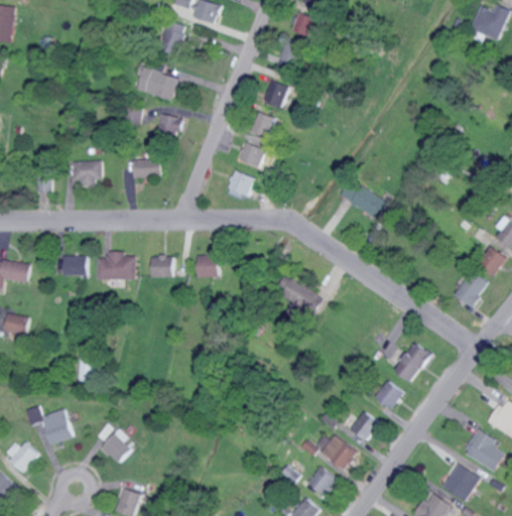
[(216,23),(221,3),(209,0),(175,0),(174,5),(195,10),(194,17),(216,23)]
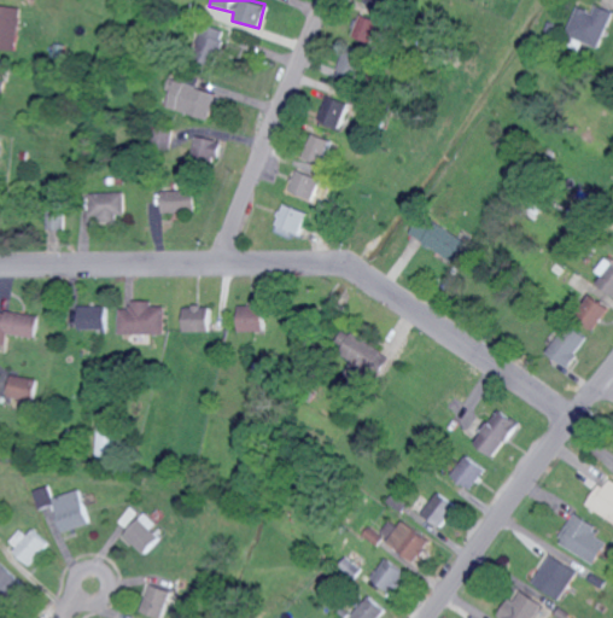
[(362,0),(362,1),(386,11),(390,0),(362,0)]
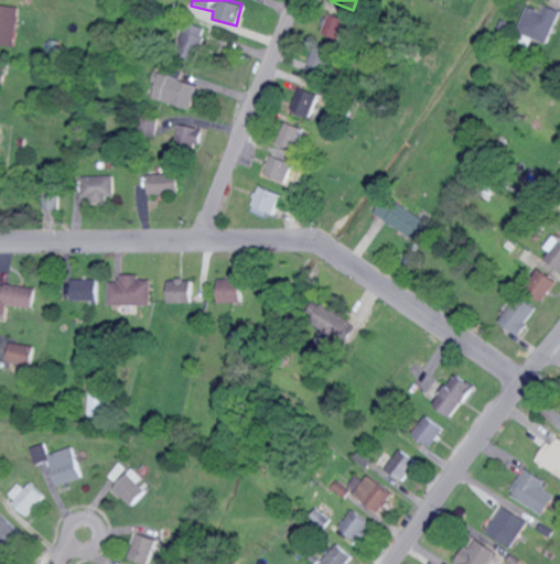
[(0,45),(10,46),(15,8),(0,4),(0,45)]
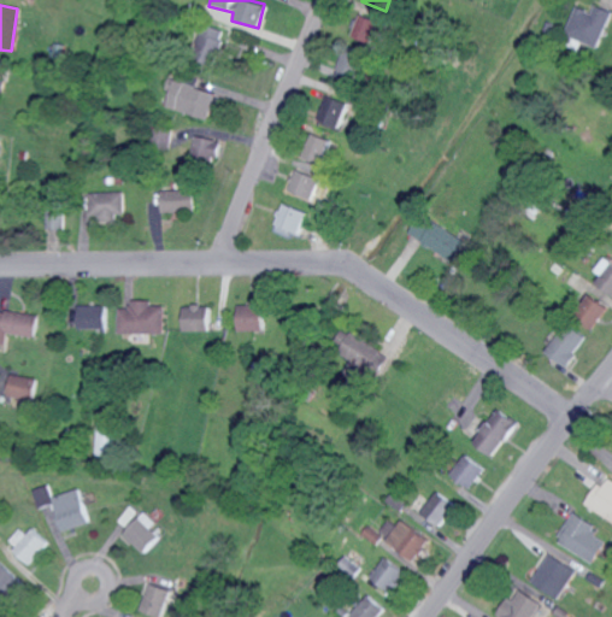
[(589,12),(575,7),(564,33),(594,46),(608,11),(592,5),(589,12)]
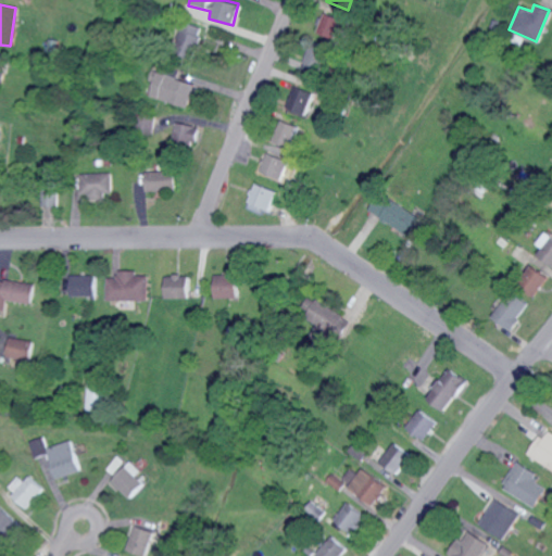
[(340,20),(321,14),(315,33),(334,39),(340,20)]
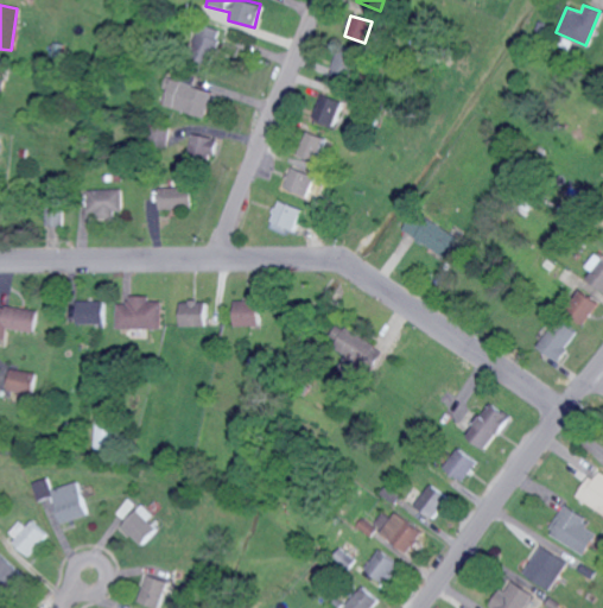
[(209,64),(221,31),(198,24),(188,57),(209,64)]
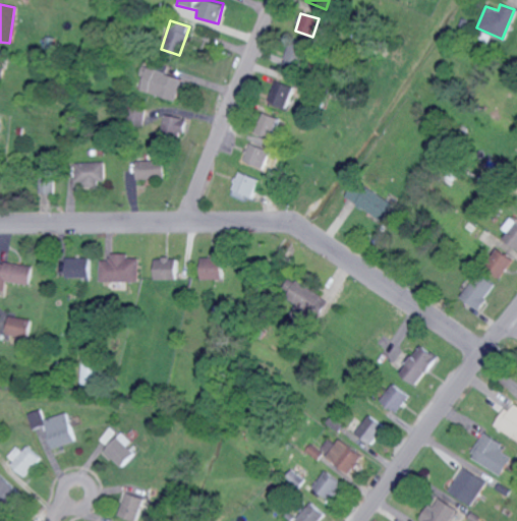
[(307,47),(289,40),(281,59),(300,66),(307,47)]
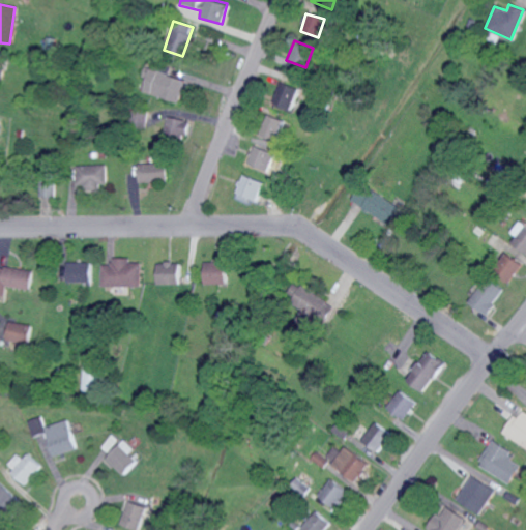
[(177,102),(183,80),(142,67),(141,74),(145,75),(140,91),(177,102)]
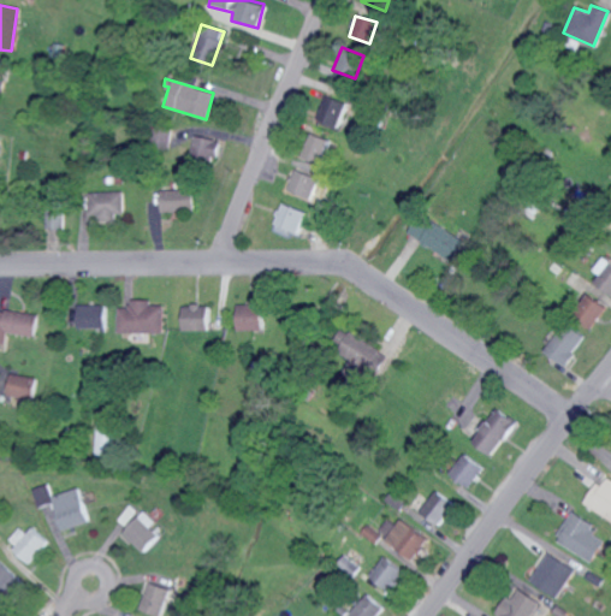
[(339,128),(346,104),(322,95),(314,120),(339,128)]
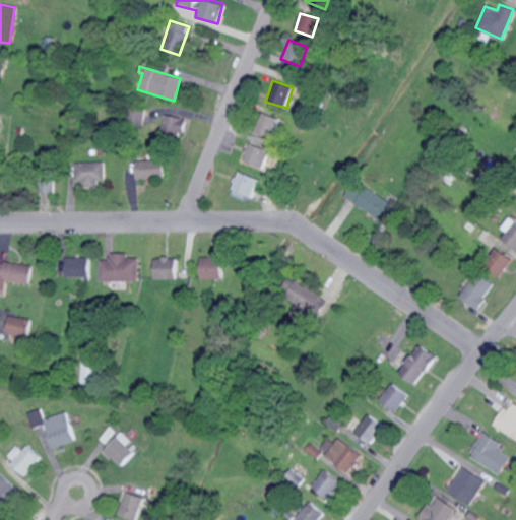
[(269,139),(277,119),(261,112),(252,132),(269,139)]
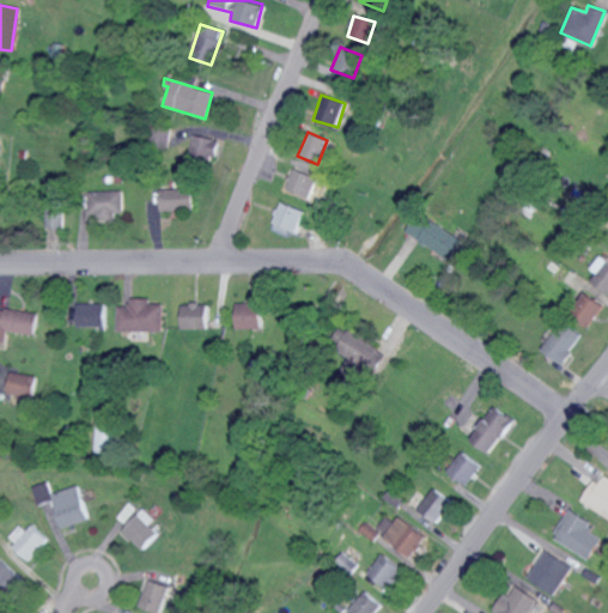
[(213,159),(216,139),(190,137),(188,156),(213,159)]
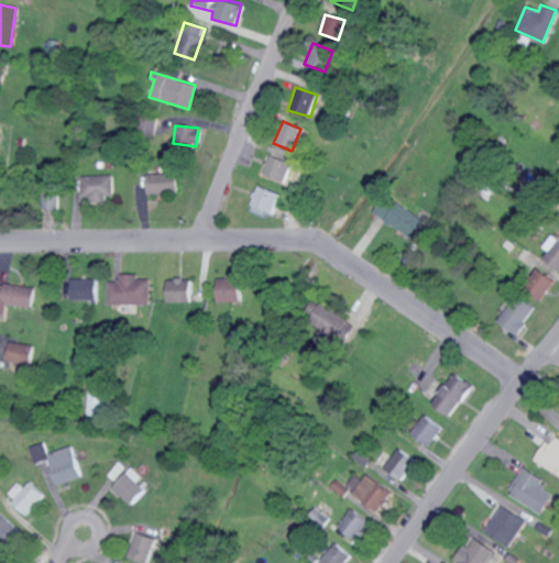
[(291,164),(266,153),(258,173),(282,184),(291,164)]
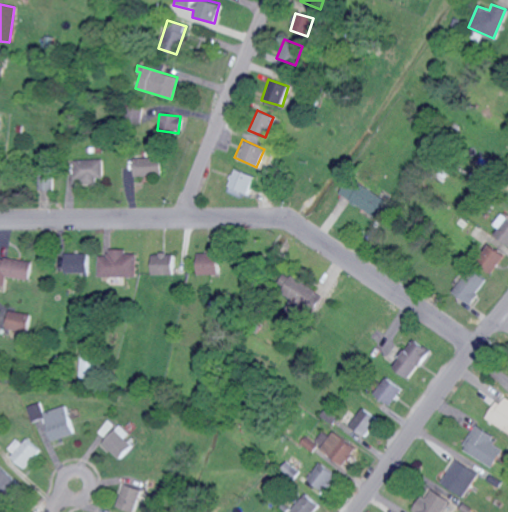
[(159,178),(160,158),(131,157),(131,177),(159,178)]
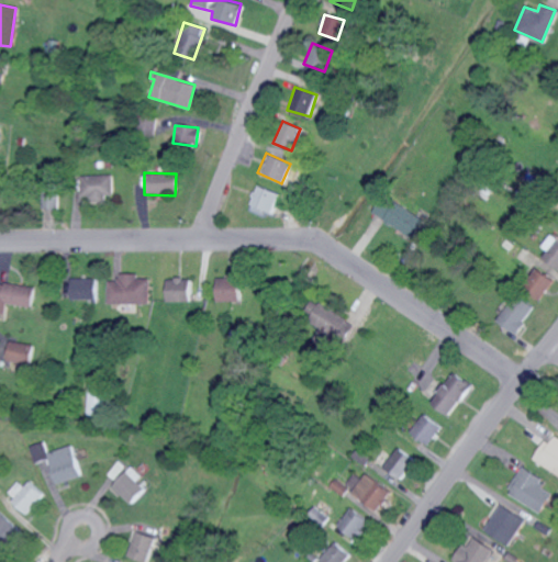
[(109,175),(77,176),(78,200),(100,199),(100,195),(109,195),(109,175)]
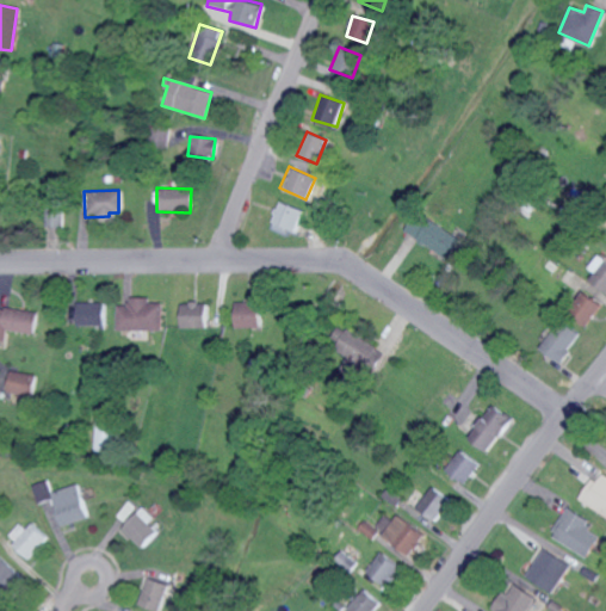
[(57,227),(59,201),(42,199),(41,227),(57,227)]
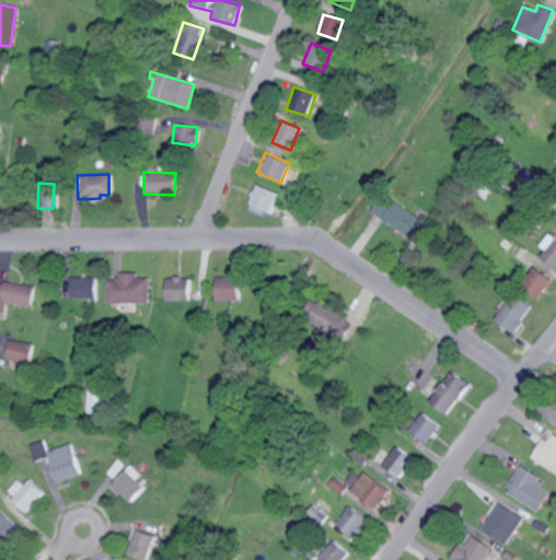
[(268,214),(277,193),(254,184),(245,206),(268,214)]
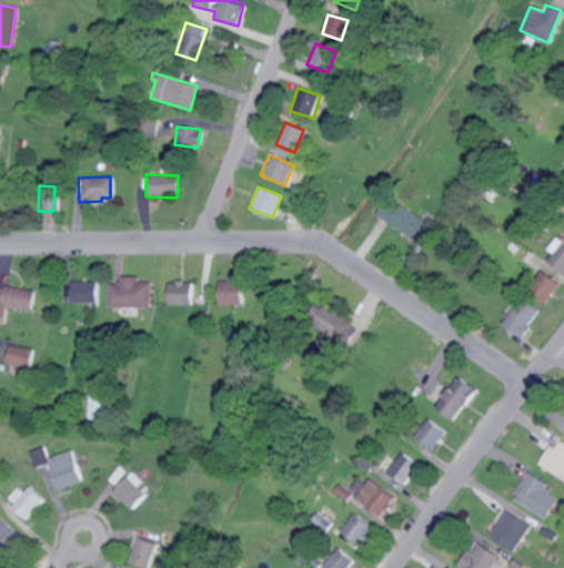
[(399,204),(393,212),(382,204),(374,214),(414,242),(427,223),(399,204)]
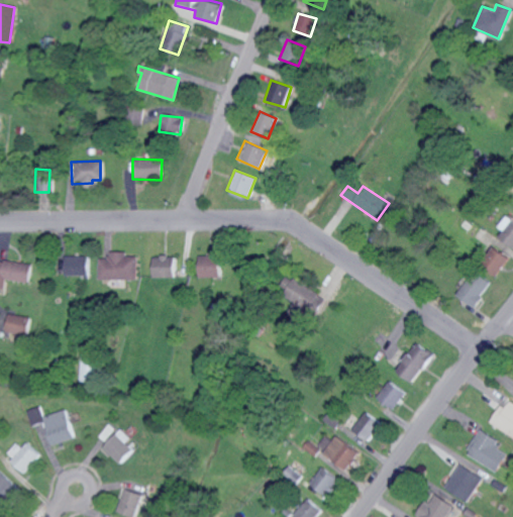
[(512,246),(512,221),(510,220),(497,237),(511,249),(512,246)]
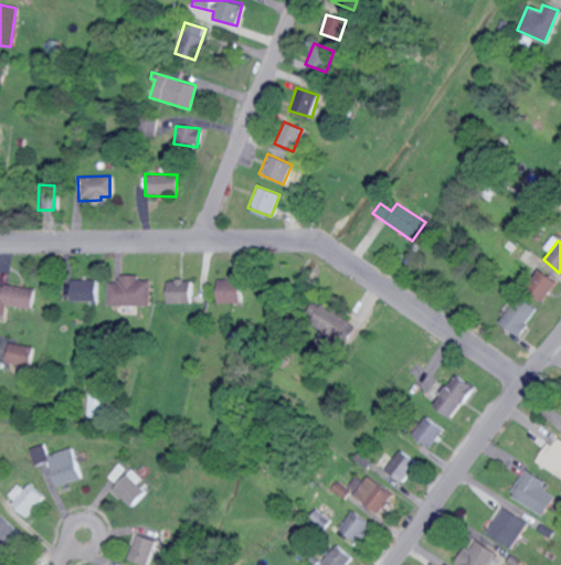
[(540,301),(553,281),(536,270),(522,290),(540,301)]
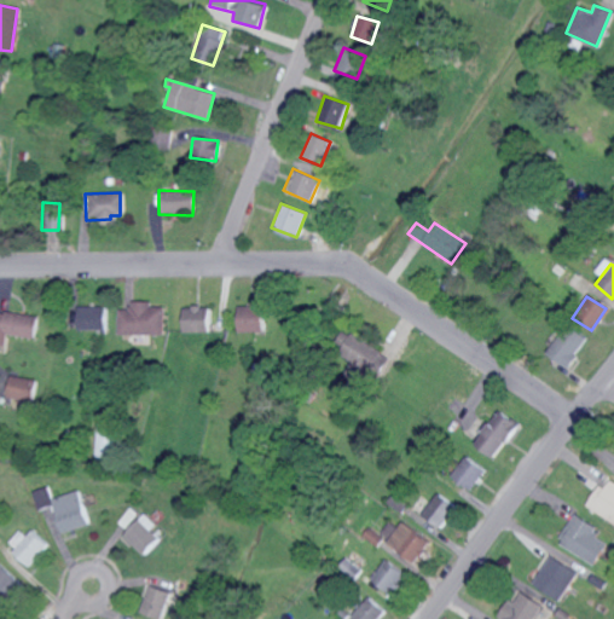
[(126,302),(126,310),(115,310),(114,335),(161,335),(161,304),(126,302)]
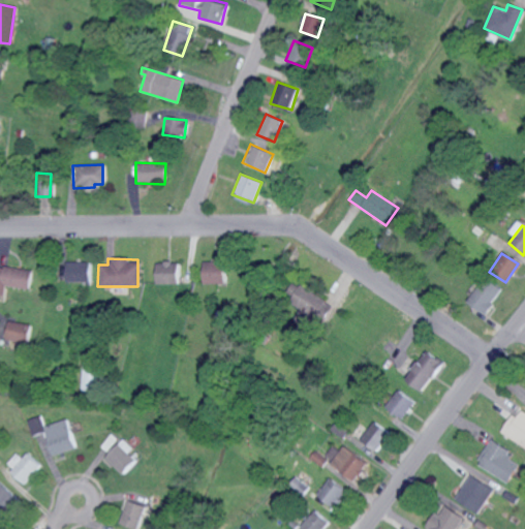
[(88,262),(64,261),(63,282),(88,283),(88,262)]
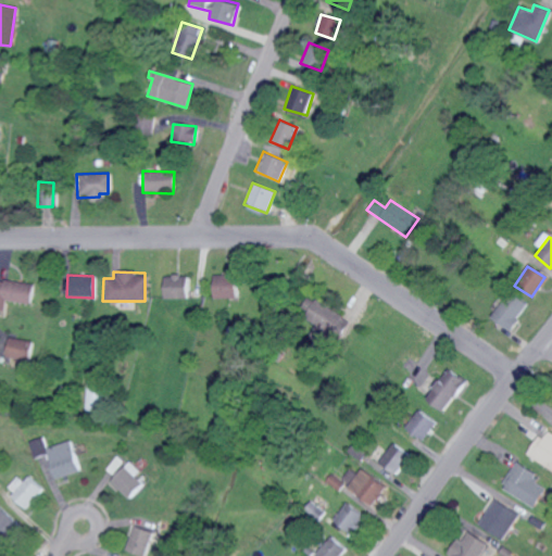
[(186,275),(162,276),(162,300),(186,299),(186,275)]
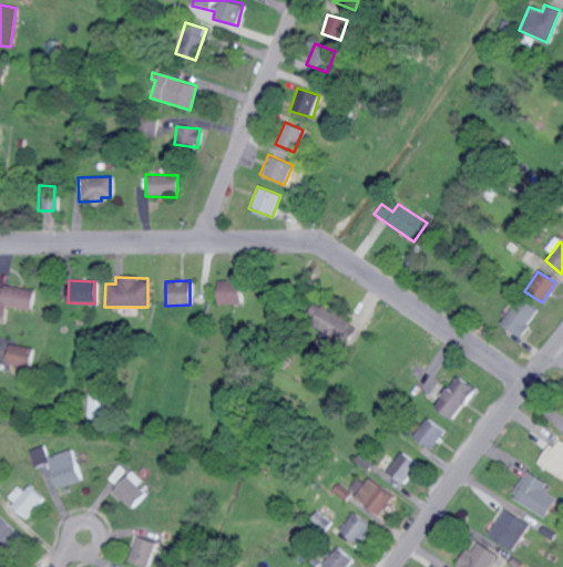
[(216,303),(241,303),(241,280),(216,280),(216,303)]
